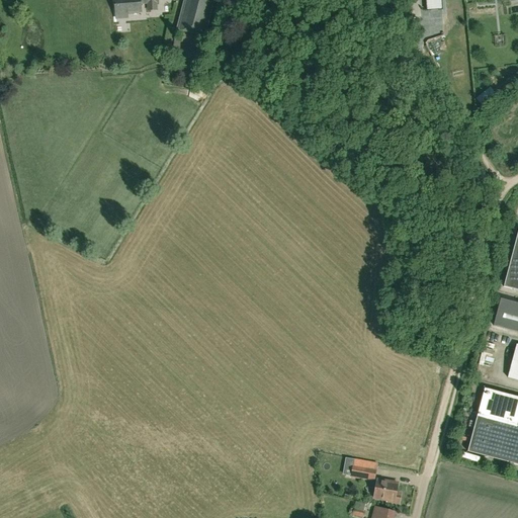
[(142,4),(147,4),(148,11),(158,10),(157,0),(115,0),(117,20),(130,19),(130,13),(142,12),(142,4)]
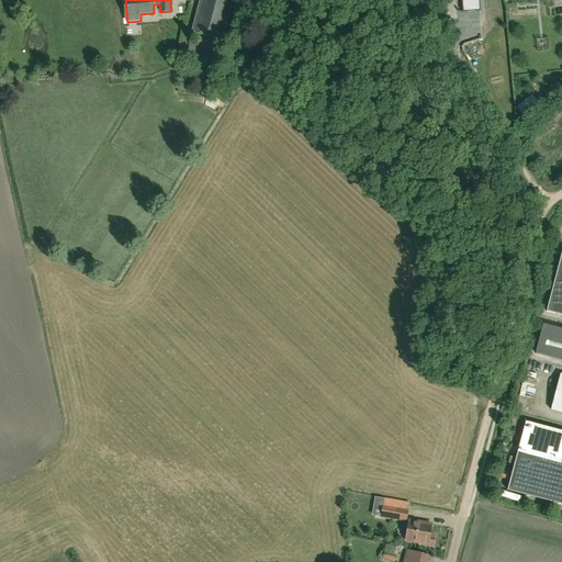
[(200,0),(192,31),(223,38),(232,0),(200,0)]
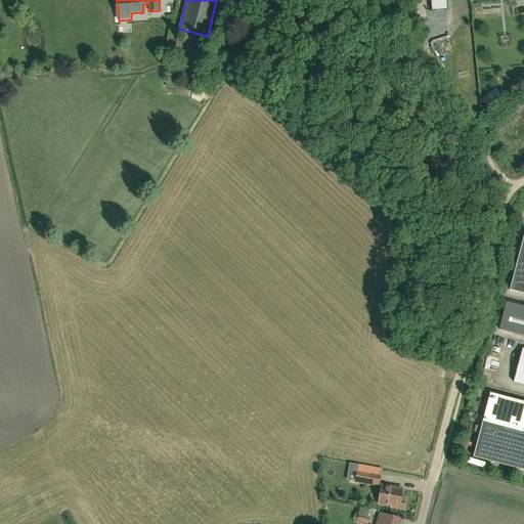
[(431,0),(432,11),(447,10),(446,0),(431,0)]
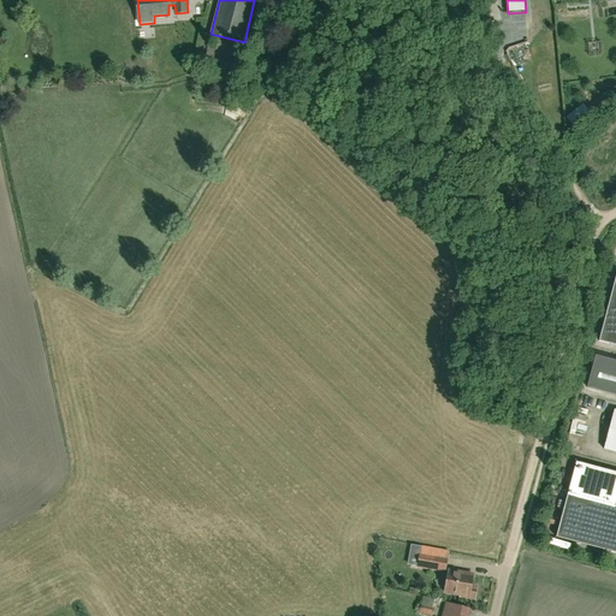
[(296,54),(306,39),(297,33),(288,48),(296,54)]
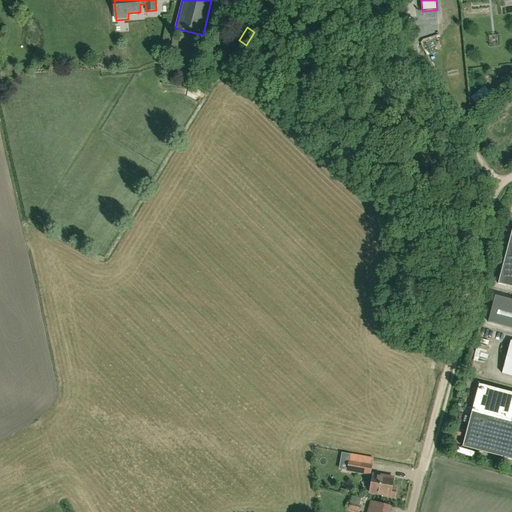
[(218,60),(219,48),(206,47),(205,58),(218,60)]
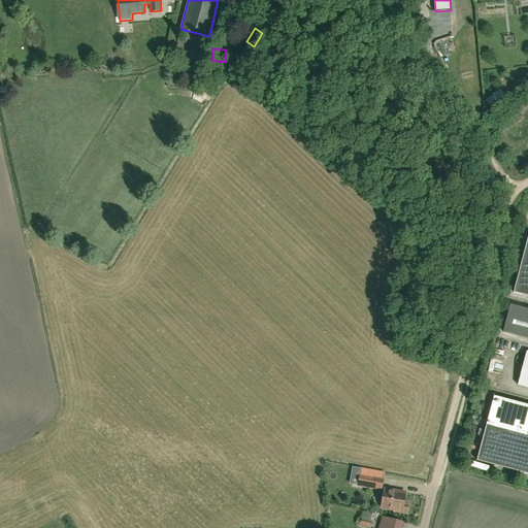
[(527,235),(514,293),(527,296),(527,235)]
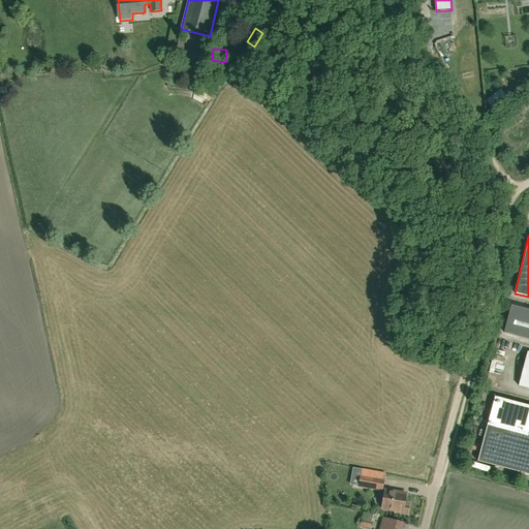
[(504,333),(528,339),(528,309),(511,306),(504,333)]
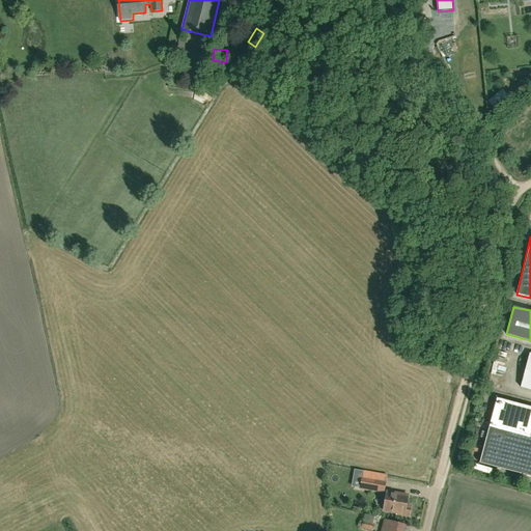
[(530,353),(521,387),(530,390),(530,353)]
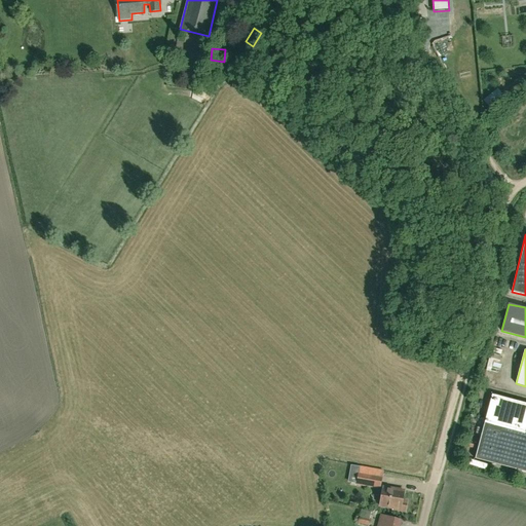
[(525,403),(492,395),(475,459),(525,472),(525,433),(525,429),(525,403)]
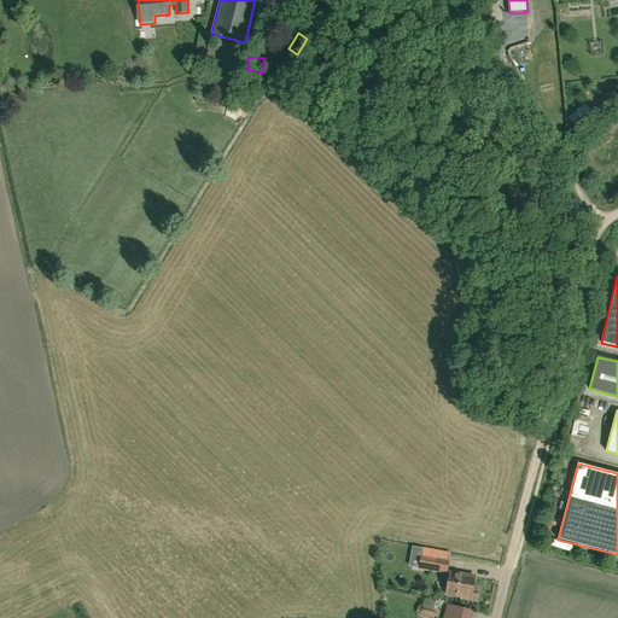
[(421,554),(419,567),(447,572),(449,559),(421,554)]
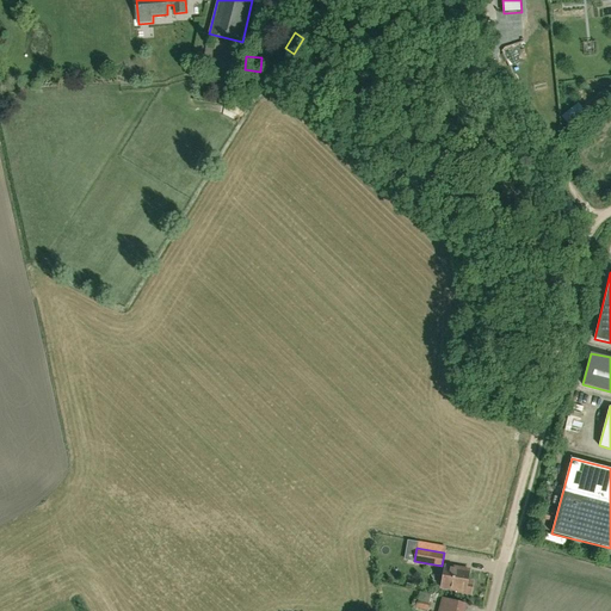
[(469,569),(445,565),(442,587),(456,590),(456,591),(470,593),(473,581),(467,580),(469,569)]
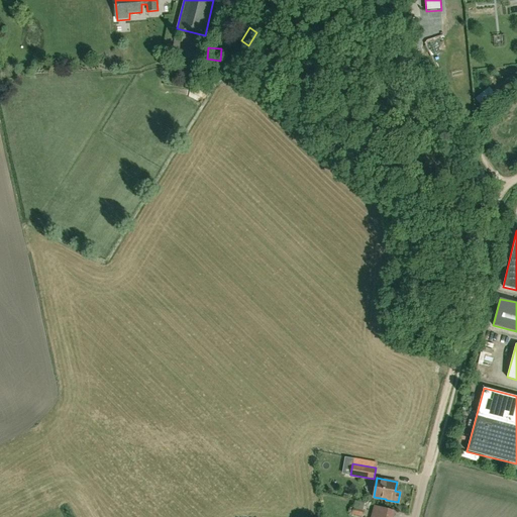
[(393,516),(395,510),(388,509),(375,505),(372,516),(393,516)]
